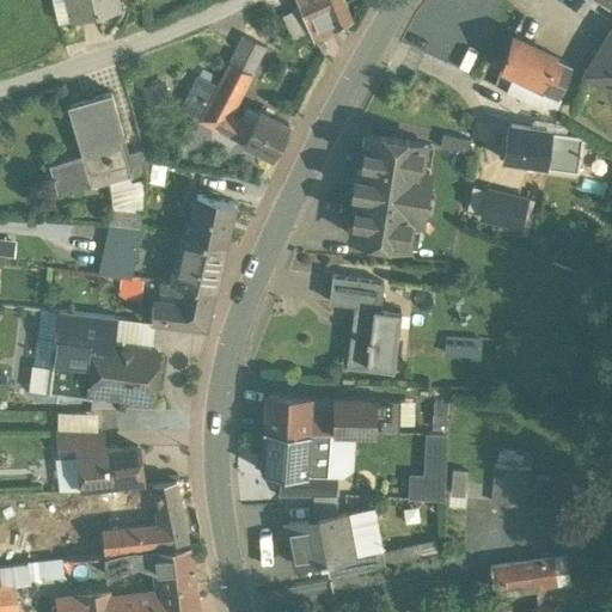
[(116,0),(68,0),(73,17),(118,6),(116,0)]
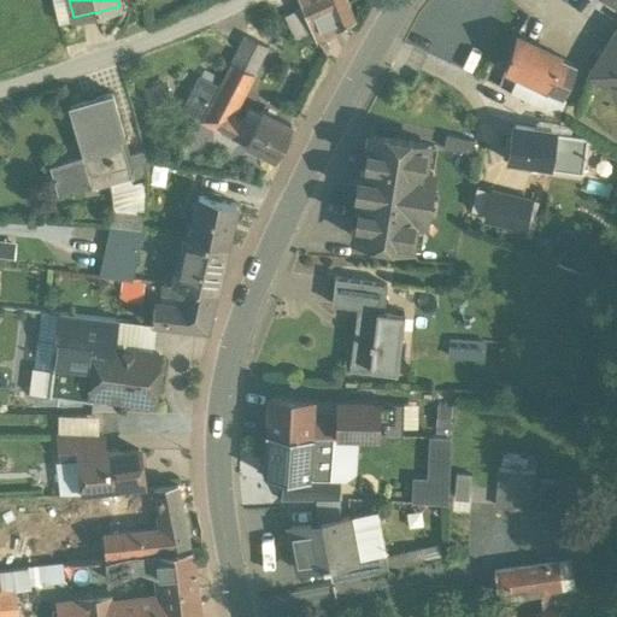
[(336,30),(323,0),(298,0),(303,9),(312,31),(316,41),(322,39),(336,30)]
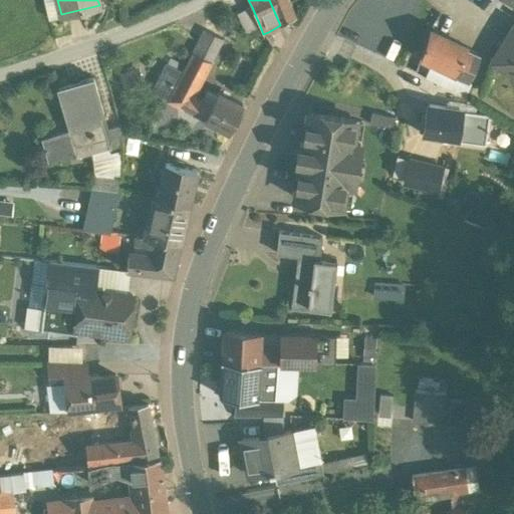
[(296,17),(288,0),(269,0),(280,25),(296,17)]
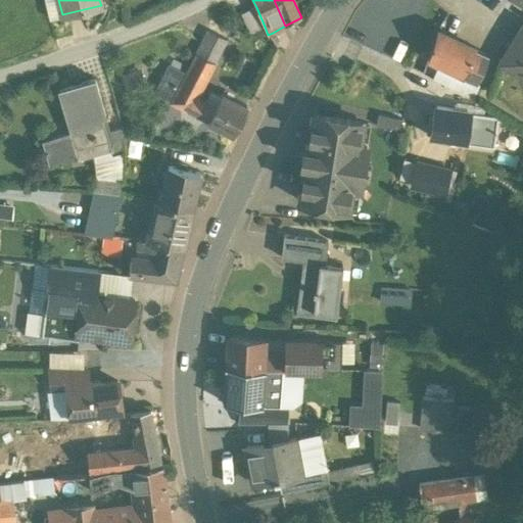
[(265,27),(256,7),(251,9),(260,29),(265,27)]
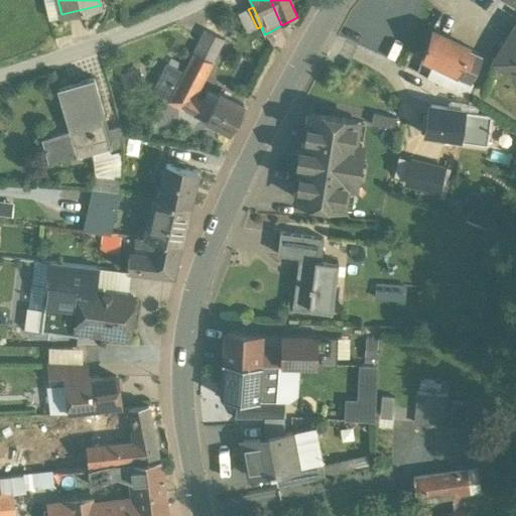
[(257,28),(248,9),(238,14),(247,33),(257,28)]
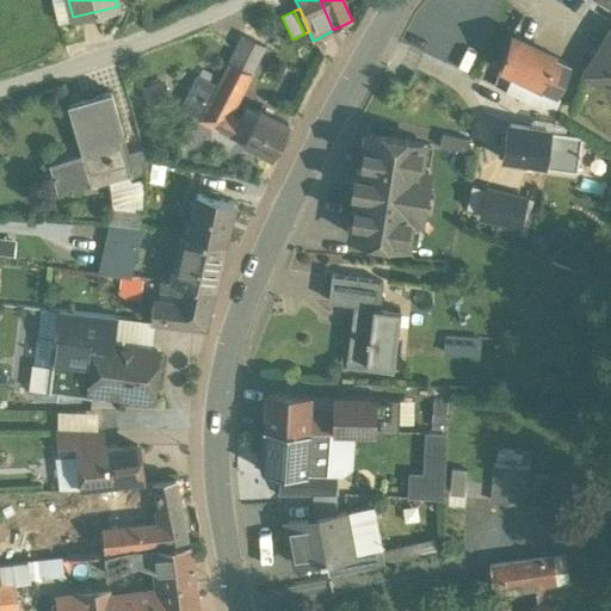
[(610,26),(582,73),(610,90),(610,26)]
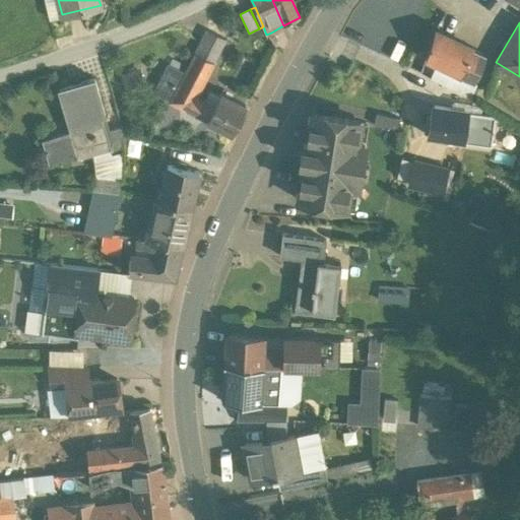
[(472,48),(435,29),(425,59),(435,64),(460,76),(472,48)]
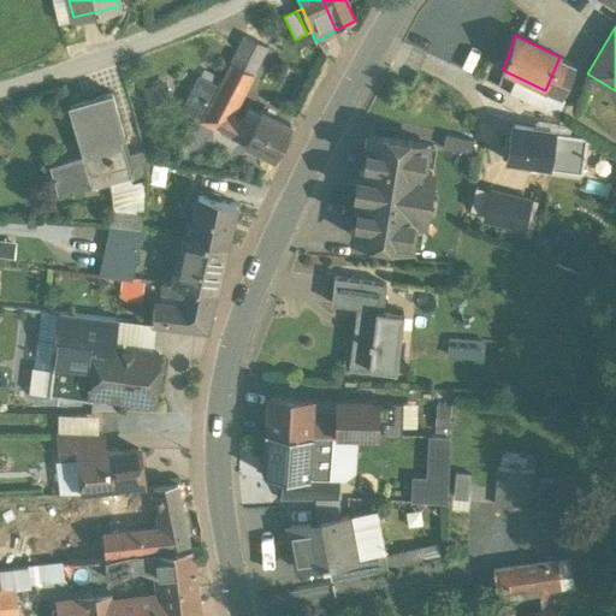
[(267,47),(246,36),(231,64),(253,75),(267,47)]
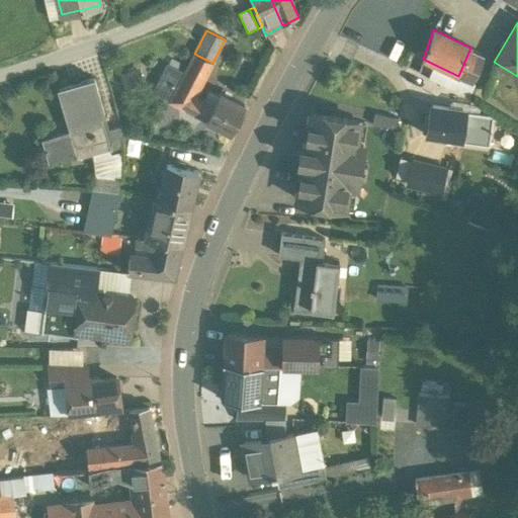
[(277,40),(270,32),(265,34),(274,47),(277,40)]
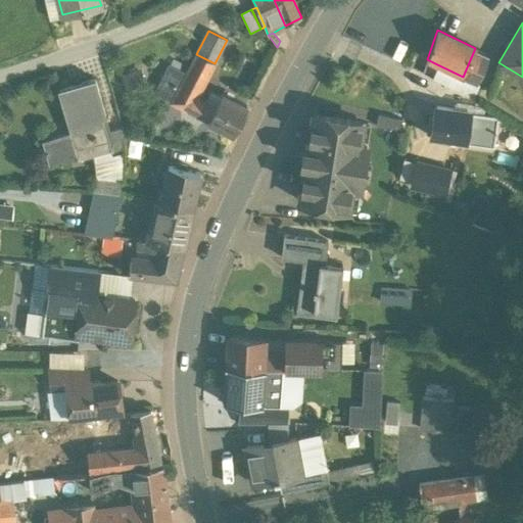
[(488,54),(475,48),(463,77),(475,82),(476,82),(488,54)]
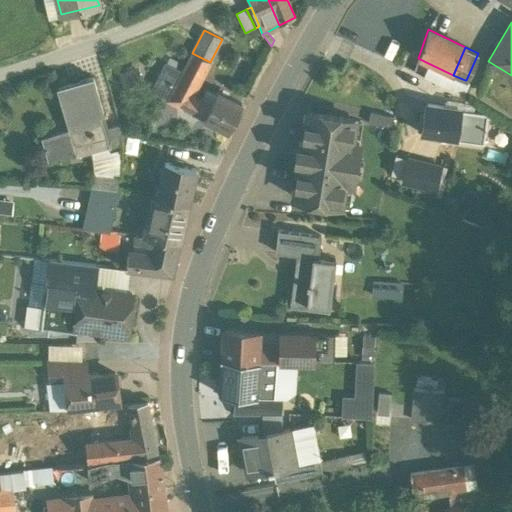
[(210,62),(192,53),(182,72),(168,101),(204,119),(211,105),(192,96),(210,62)]
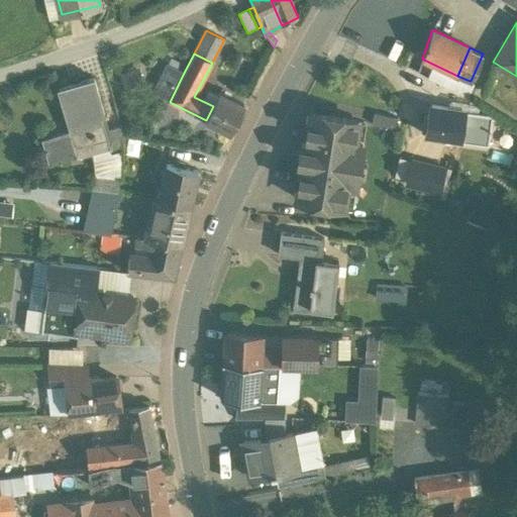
[(432,64),(422,59),(418,73),(427,77),(432,64)]
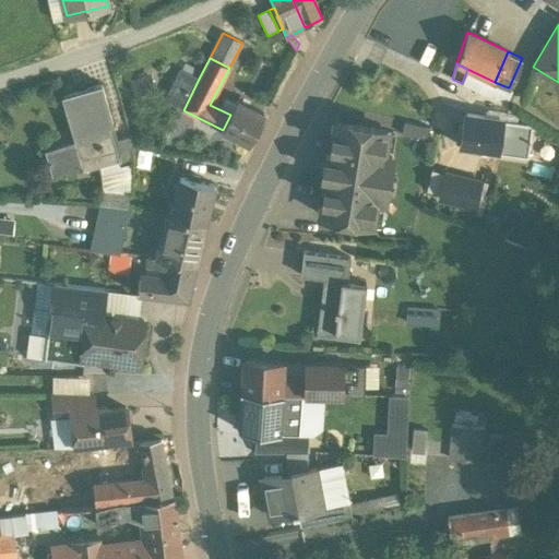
[(180,69),(164,100),(183,110),(199,79),(180,69)]
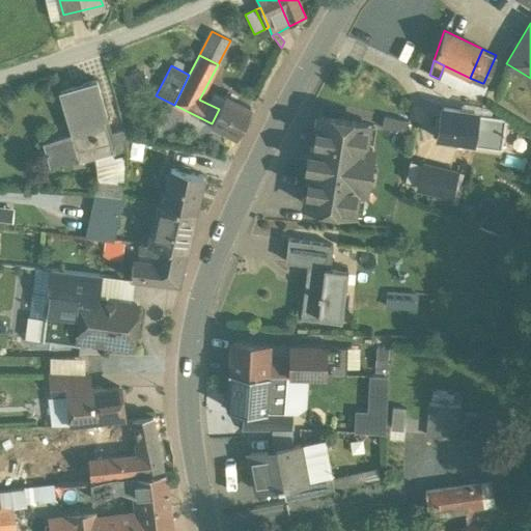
[(470,78),(444,65),(439,79),(477,96),(482,83),(470,78)]
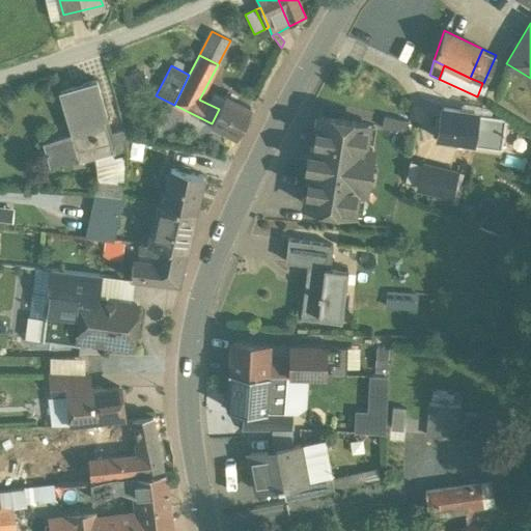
[(96,81),(58,91),(71,135),(42,143),(49,166),(78,158),(79,163),(110,154),(112,152),(108,135),(104,122),(107,121),(96,81)]
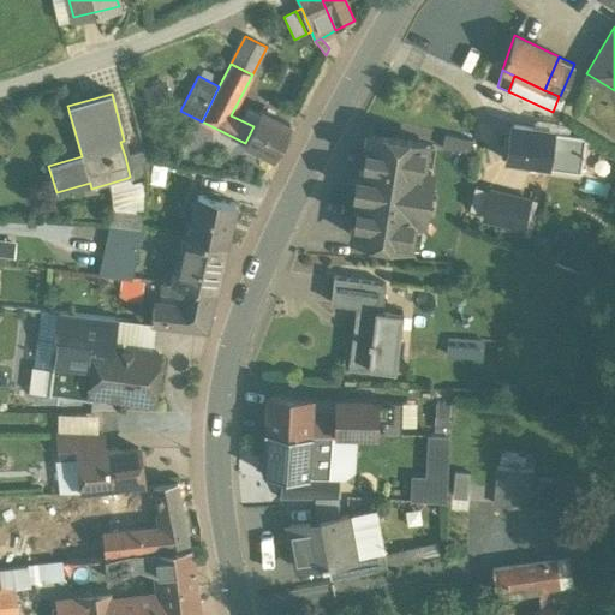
[(290,125),(261,111),(254,126),(245,143),(274,157),(290,125)]
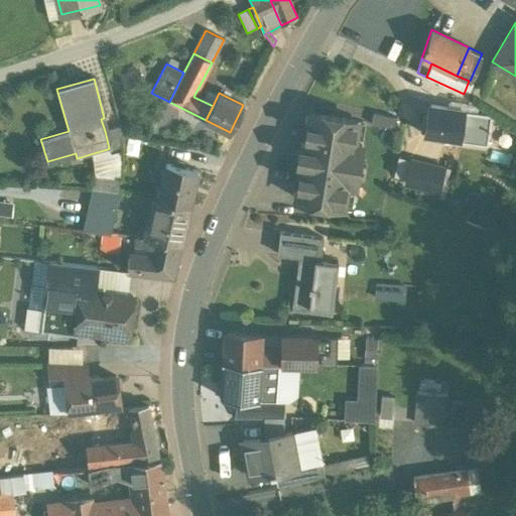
[(108,125),(119,123),(114,100),(103,102),(108,125)]
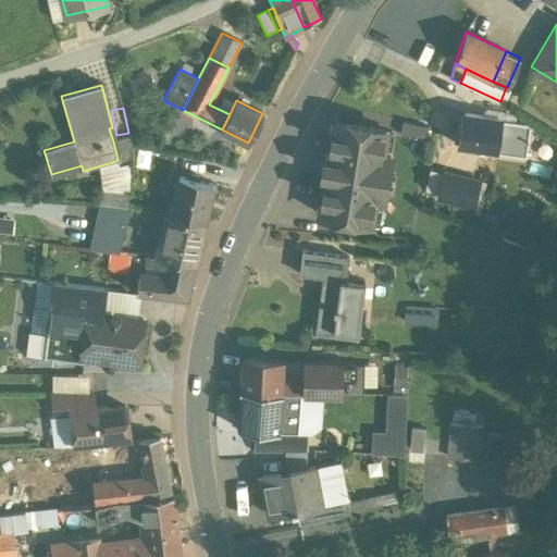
[(502,118),(463,112),(459,145),(496,150),(502,118)]
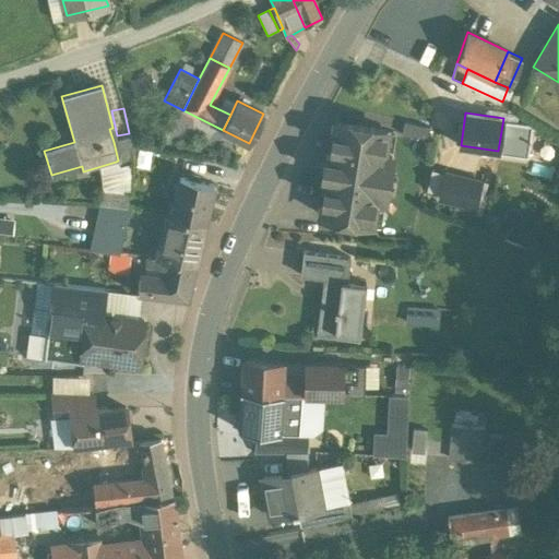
[(429,129),(404,122),(401,135),(426,140),(429,129)]
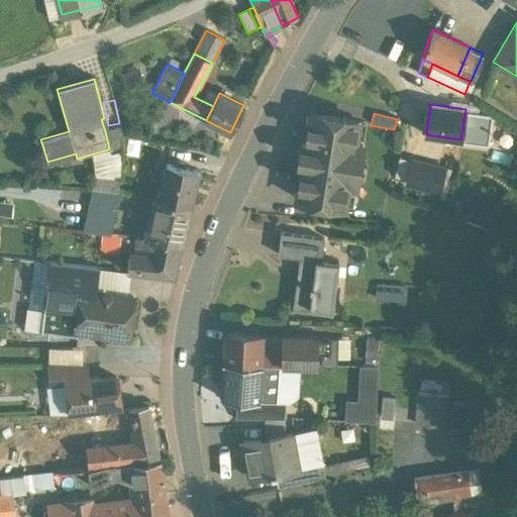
[(357,122),(309,114),(304,149),(300,149),(298,164),(301,164),(296,200),(343,208),(347,186),(355,187),(362,145),(353,144),(357,122)]
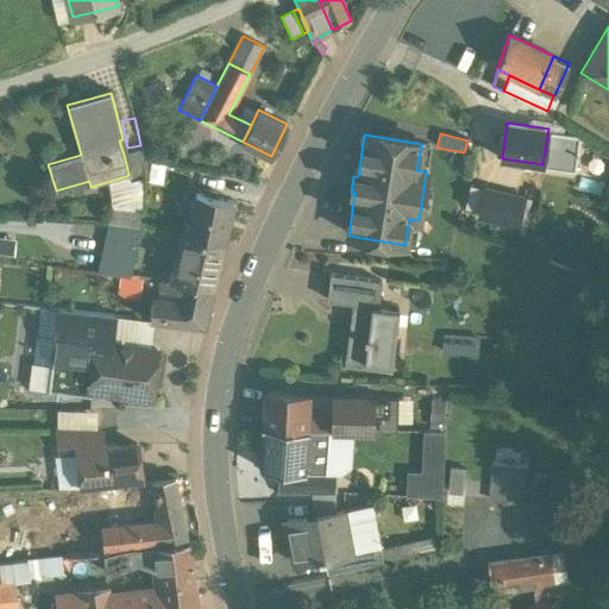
[(583,138),(570,135),(564,169),(575,171),(583,138)]
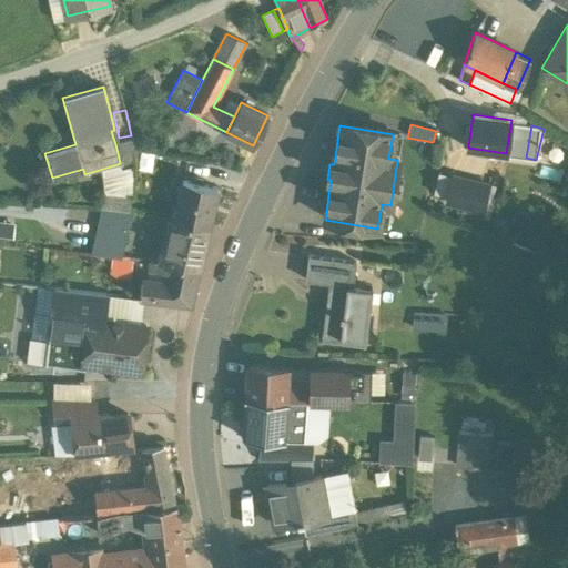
[(133,139),(115,144),(120,163),(118,164),(120,170),(133,165),(135,148),(133,139)]
